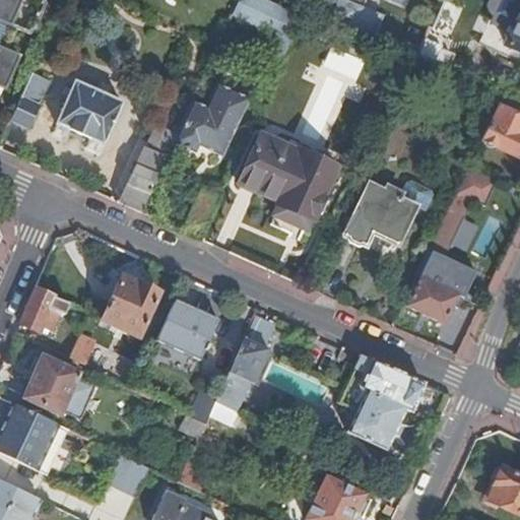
[(10,24),(17,27),(27,33),(30,26),(34,27),(43,4),(41,3),(41,0),(0,0),(0,86),(3,88),(17,56),(7,51),(0,48),(10,24)]
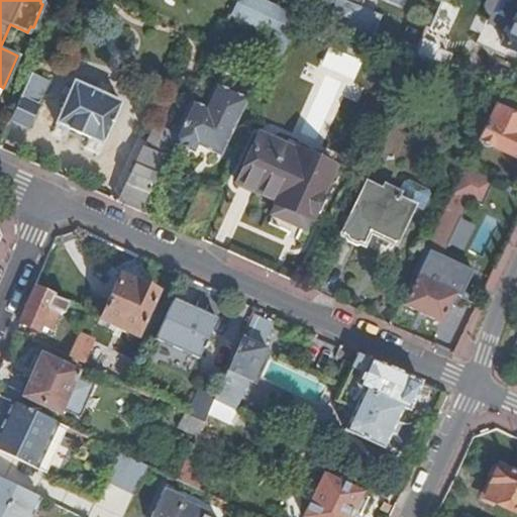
[(298,18),(255,0),(244,0),(237,18),(270,32),(261,54),(278,62),(298,18)]
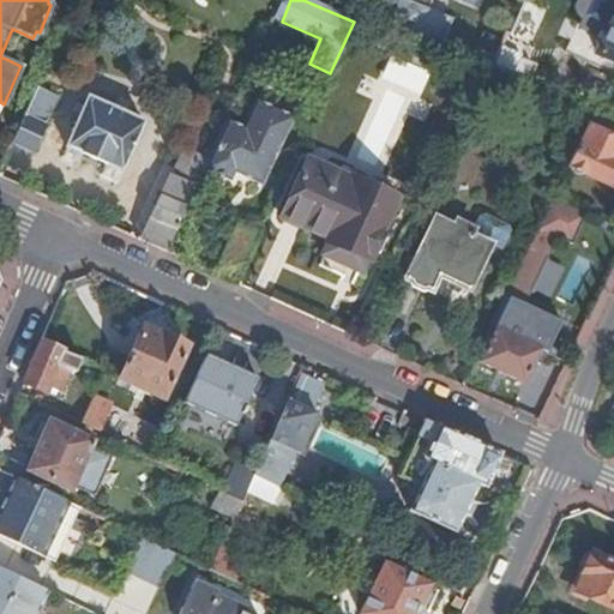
[(402,0),(391,25),(413,35),(423,8),(427,10),(431,0),(402,0)]
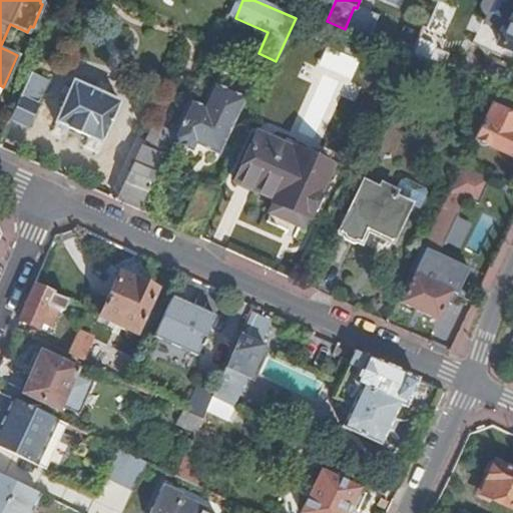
[(485,13),(486,14),(488,16),(504,23),(498,37),(501,39),(499,44),(499,45),(512,51),(512,0),(485,0),(482,7),(485,13)]
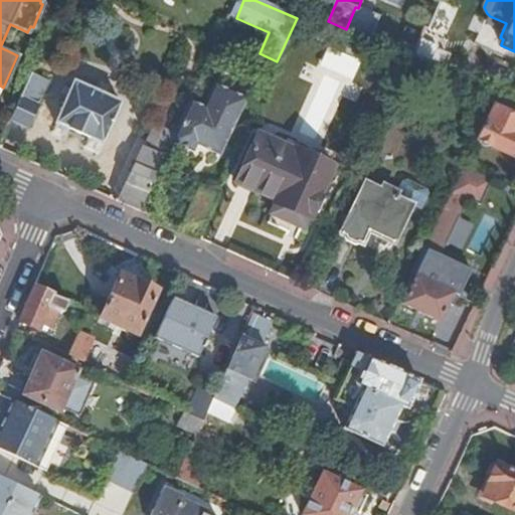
[(425,27),(411,59),(423,64),(450,4),(441,1),(430,28),(425,27)]
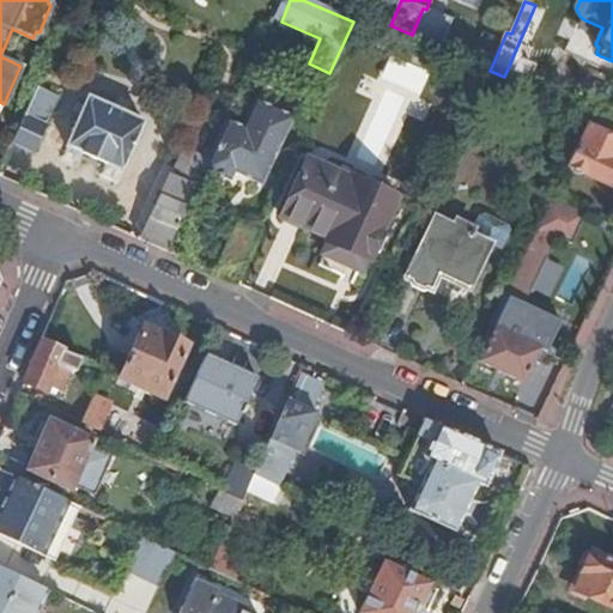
[(429,43),(487,70),(490,71),(507,32),(471,17),(462,34),(437,23),(429,43)]
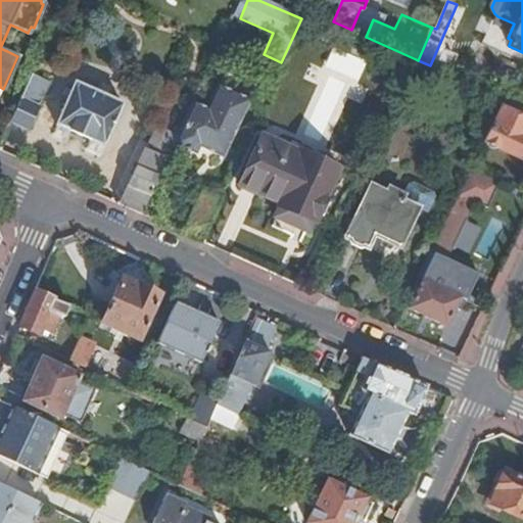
[(497,16),(495,14),(486,36),(509,45),(511,40),(508,38),(514,24),(497,16)]
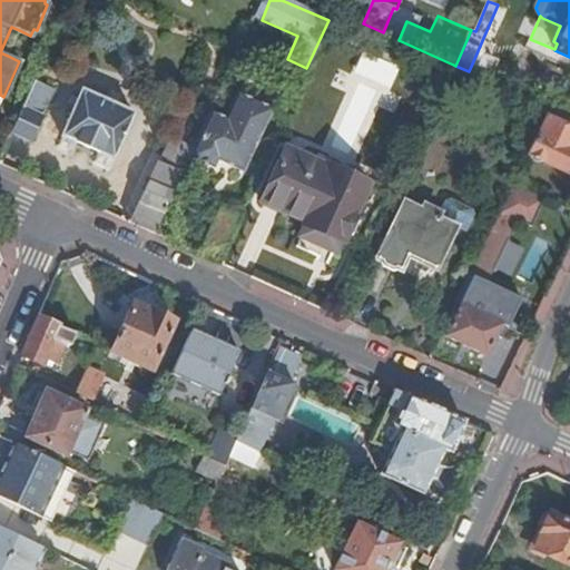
[(8,56),(19,30),(11,27),(0,52),(8,56)]
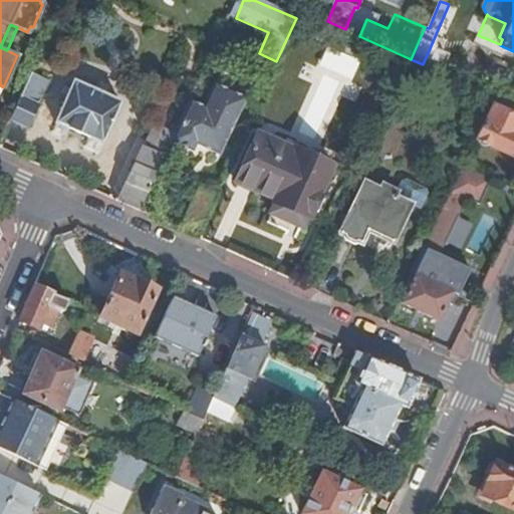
[(366,46),(330,30),(325,43),(361,58),(366,46)]
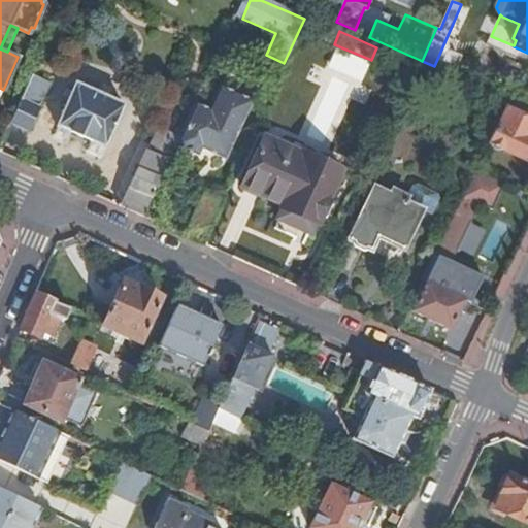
[(332,51),(327,72),(360,80),(365,60),(332,51)]
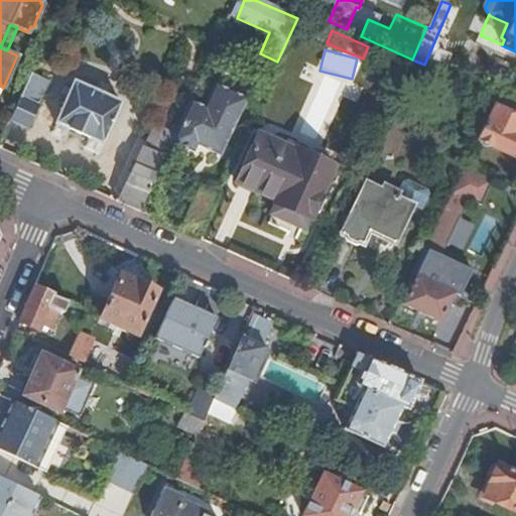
[(49,81),(31,73),(10,119),(28,126),(49,81)]
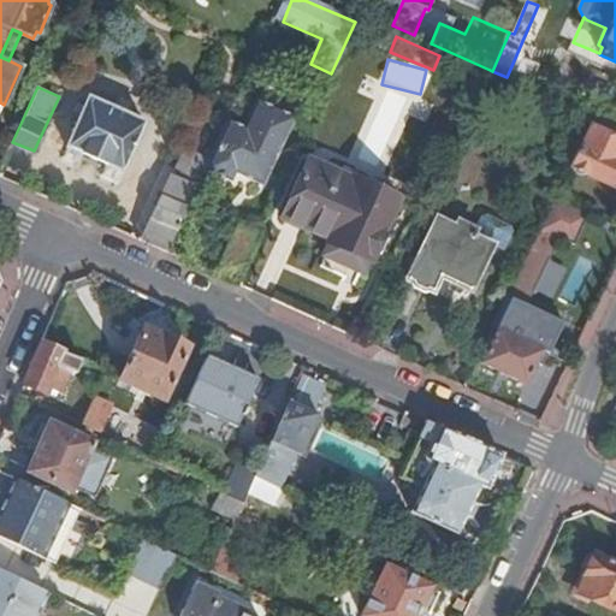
[(143,123),(89,98),(66,147),(122,171),(143,123)]
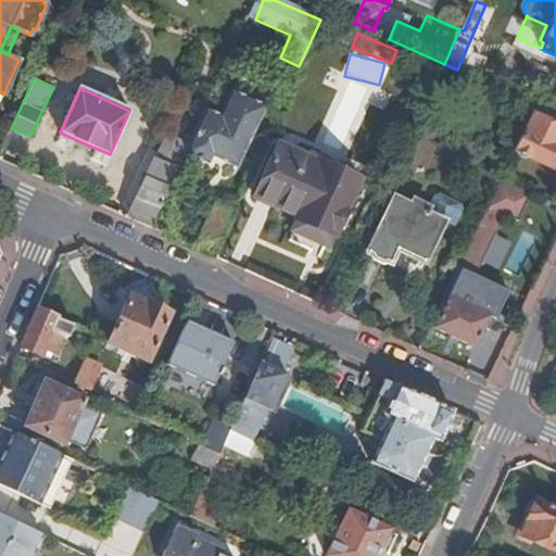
[(189,144),(185,152),(209,163),(212,155),(222,160),(227,149),(241,155),(263,106),(231,92),(220,117),(204,110),(192,138),(189,144)]
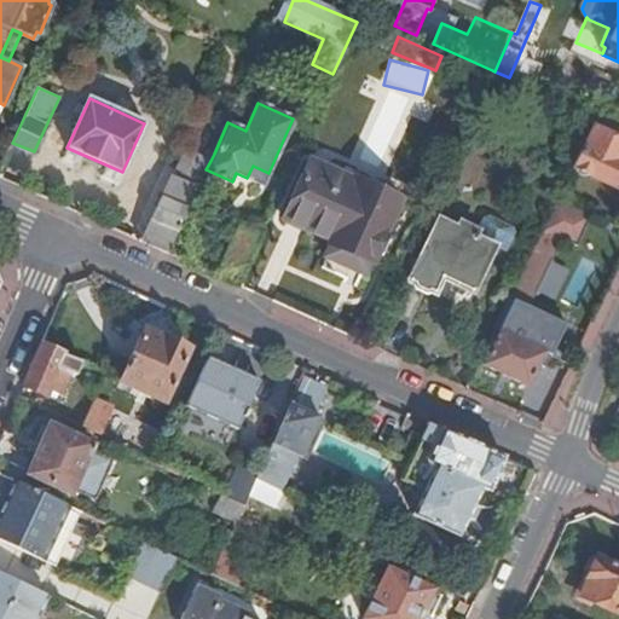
[(618,142),(607,138),(614,125),(599,119),(576,167),(615,186),(618,179),(618,142)]
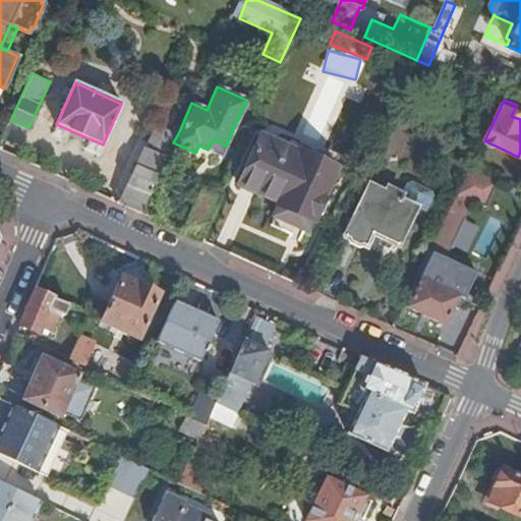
[(174,126),(171,133),(177,135),(180,129),(174,126)]
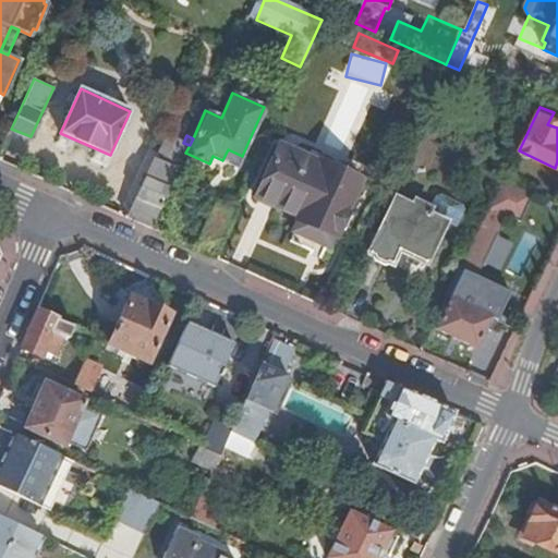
[(169,136),(158,161),(178,170),(185,153),(190,145),(183,143),(169,136)]
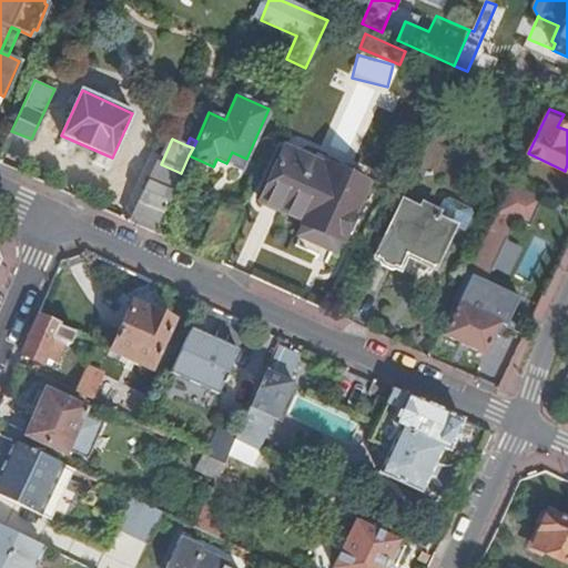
[(327,169),(284,148),(259,201),(301,221),(301,224),(304,225),(298,236),(334,252),(338,242),(341,243),(344,235),(348,236),(355,222),(352,220),(368,183),(327,165),(327,169)]
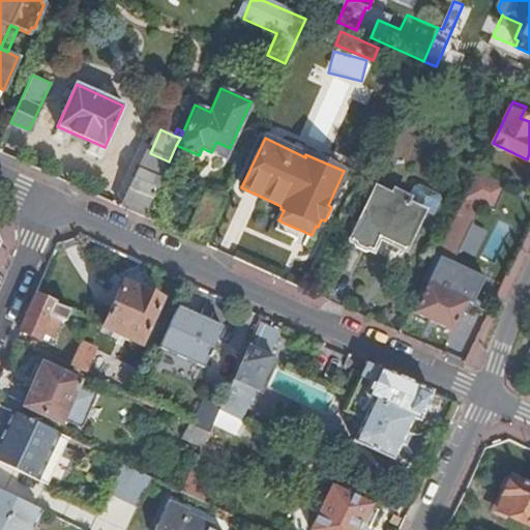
[(216,142),(211,152),(225,158),(230,148),(216,142)]
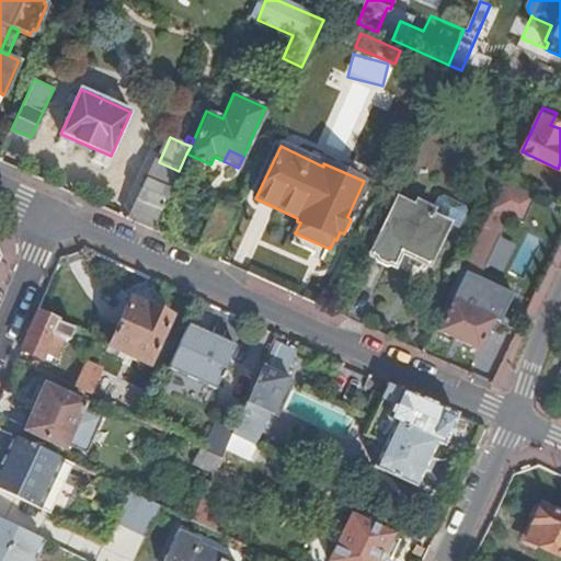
[(156,161),(129,218),(152,229),(179,171),(159,162),(156,161)]
